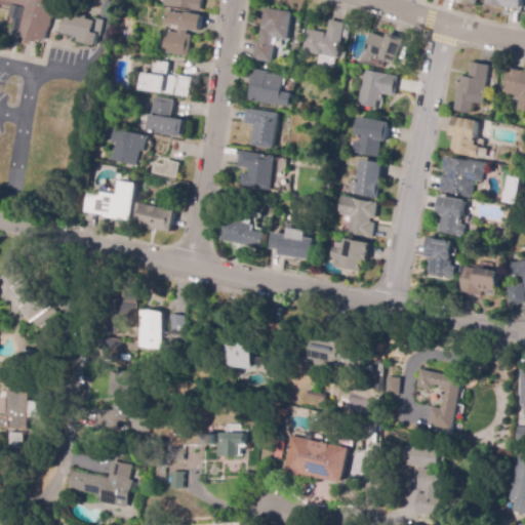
[(35,47),(25,44),(24,43),(26,38),(18,36),(19,35),(10,33),(12,28),(15,29),(16,21),(8,19),(11,8),(0,5),(0,0),(55,0),(48,32),(47,32),(45,42),(38,41),(37,46),(35,47)]
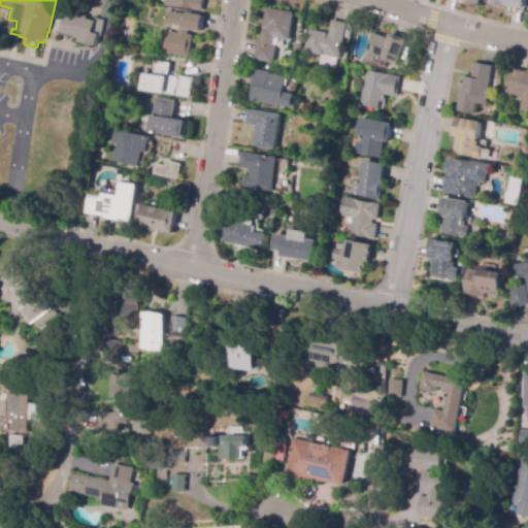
[(205,0),(204,11),(166,6),(166,0),(205,0)]
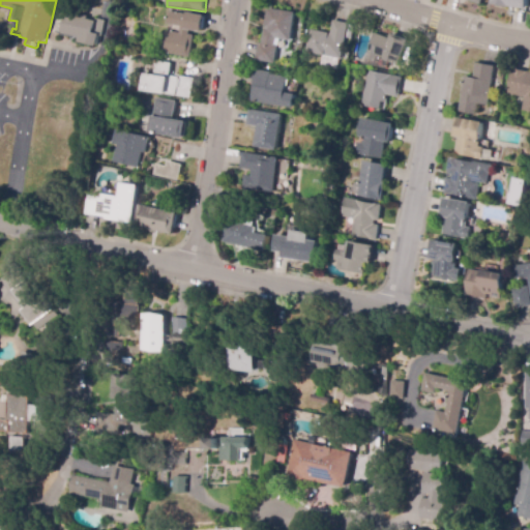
[(529,0),(528,10),(511,7),(511,8),(493,5),(493,0),(529,0)]
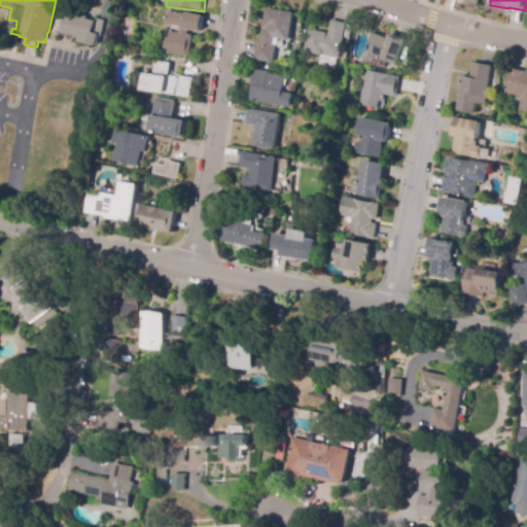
[(97,46),(77,42),(78,38),(62,34),(62,33),(60,33),(65,6),(78,9),(77,14),(88,16),(88,20),(95,22),(96,19),(105,21),(102,37),(99,36),(97,46)]
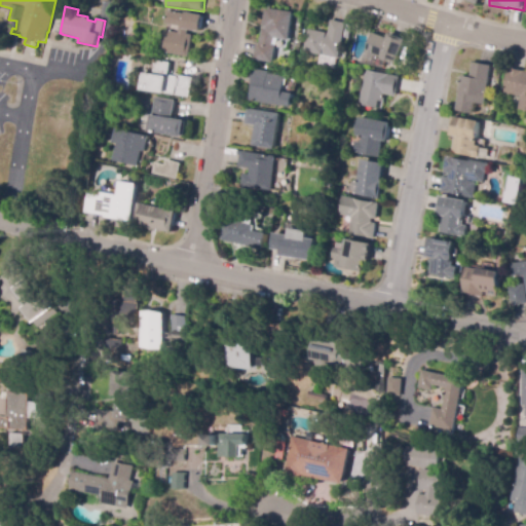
[(274,64),(255,61),(258,42),(261,43),(263,29),(267,30),(267,28),(263,28),(266,9),(294,13),(289,41),(277,39),(274,64)]
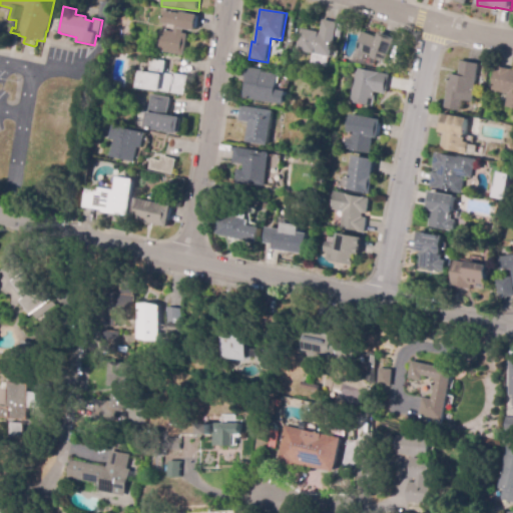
[(186,55),(160,52),(163,31),(175,32),(176,26),(161,24),(163,11),(199,16),(197,31),(185,29),(184,34),(188,34),(186,55)]
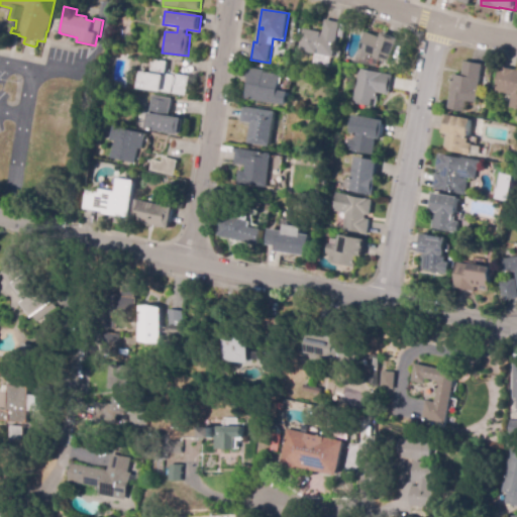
[(329,69),(312,65),(314,55),(298,50),(303,29),(321,33),(324,20),(339,23),(339,25),(344,26),(343,34),(337,32),(332,59),(331,58),(329,69)]
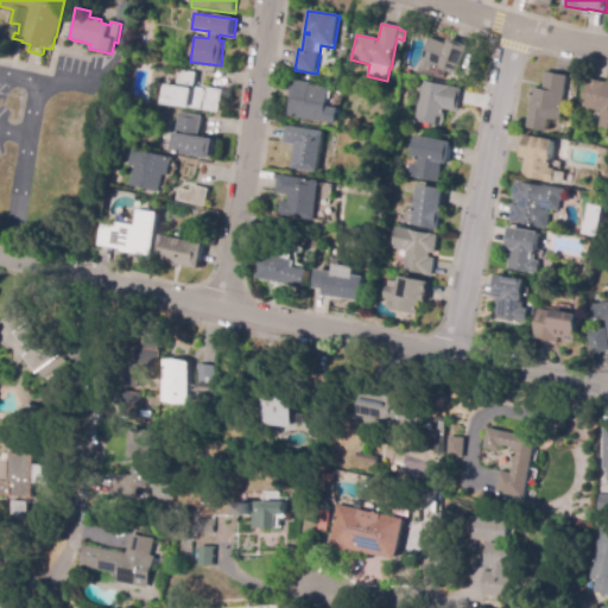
[(438,78),(430,75),(431,71),(419,68),(423,56),(424,56),(430,38),(449,45),(450,39),(470,46),(461,76),(442,69),(438,78)]
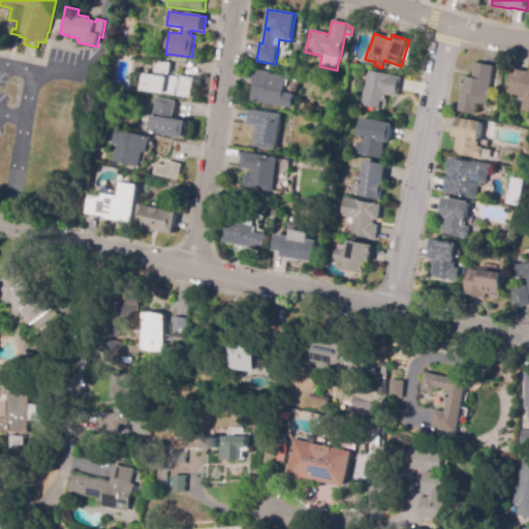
[(192,99),(143,91),(148,60),(173,64),(170,75),(195,80),(192,99)]
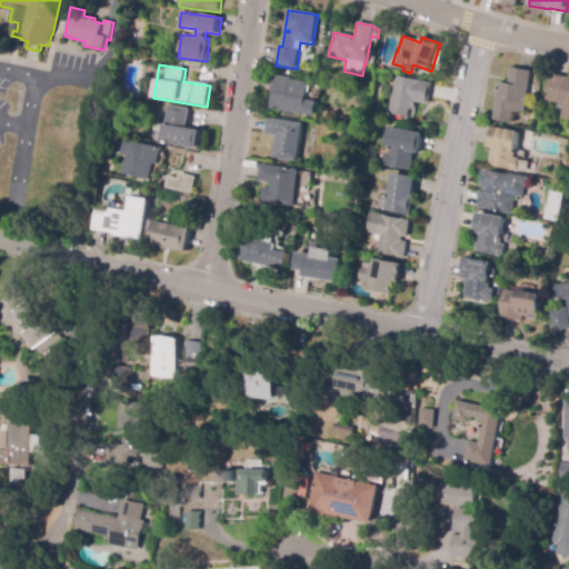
[(512,123),(493,120),(500,82),(510,85),(513,68),(532,72),(526,113),(515,112),(512,123)]
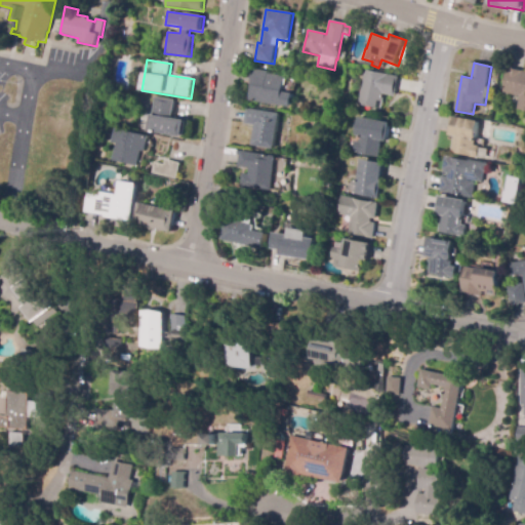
[(524,111),(518,110),(520,96),(505,94),(509,69),(524,71),(524,111)]
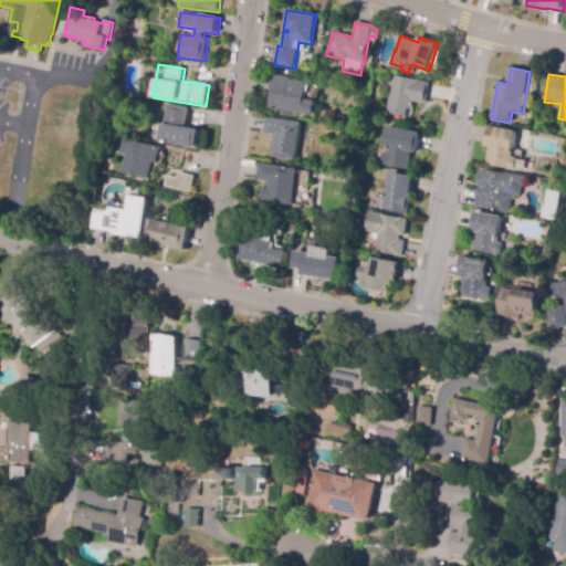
[(314,115),(269,108),(274,75),(290,77),(290,80),(308,83),(306,100),(316,102),(314,115)]
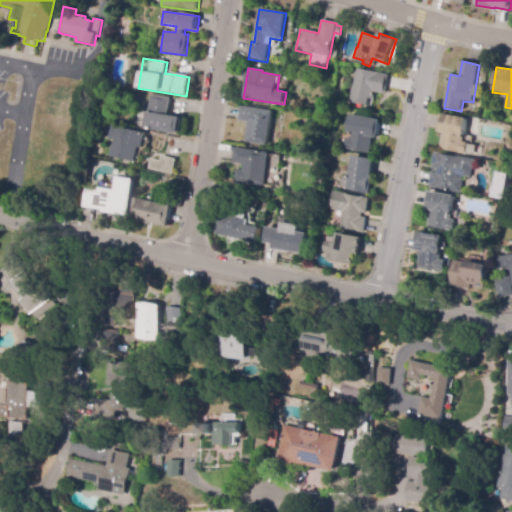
[(373,106),(349,102),(355,69),(389,75),(386,95),(375,94),(373,106)]
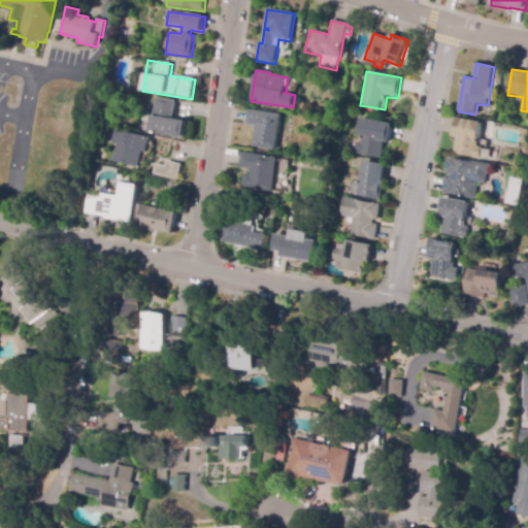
[(186,138),(149,132),(152,113),(154,113),(156,99),(178,102),(175,120),(189,122),(188,125),(190,125),(188,136),(187,136),(186,138)]
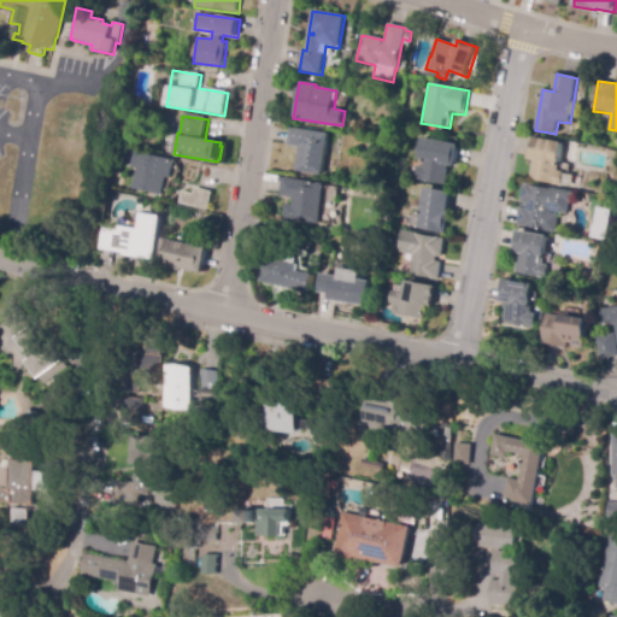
[(322,176),(297,172),(300,148),(288,146),(291,129),(329,135),(322,176)]
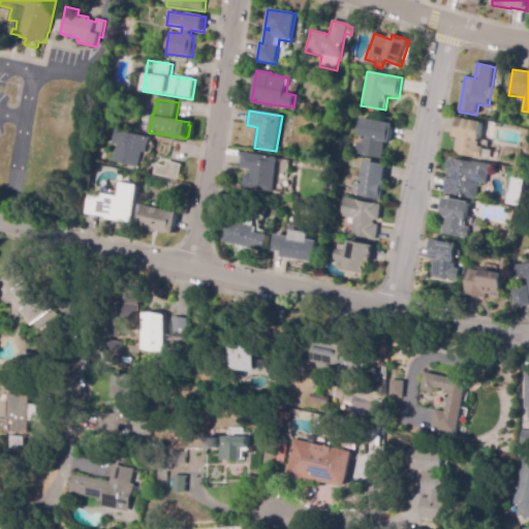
[(491,160),(483,159),(457,155),(460,138),(455,137),(458,118),(485,123),(480,147),(486,148),(485,150),(493,151),(491,160)]
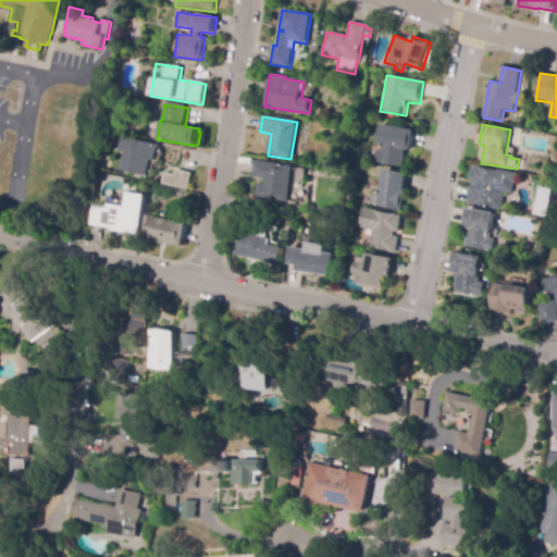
[(403,168),(373,162),(375,150),(383,151),(384,146),(379,145),(382,126),(416,132),(411,151),(406,150),(403,168)]
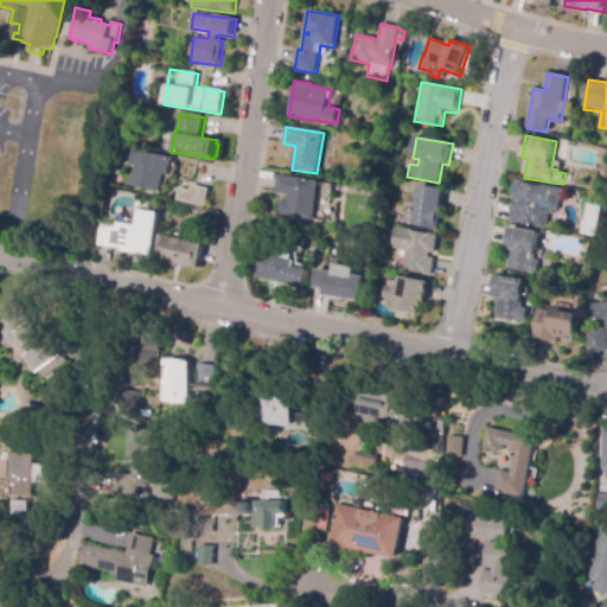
[(159,193),(129,185),(139,151),(172,159),(171,161),(174,165),(173,177),(166,179),(164,189),(159,193)]
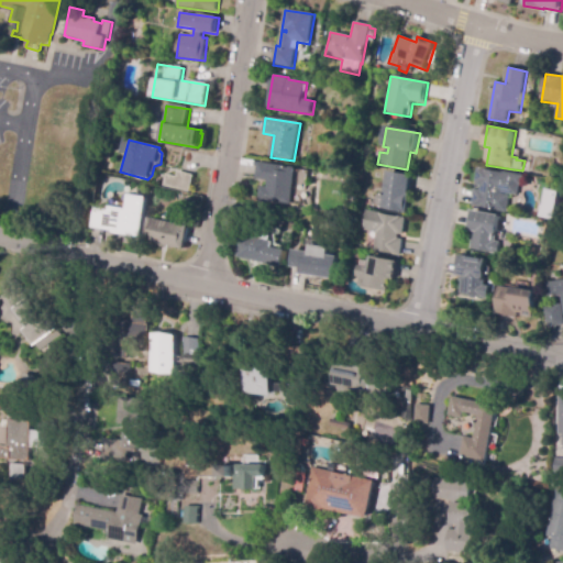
[(290,205),(253,198),(255,186),(267,188),(268,181),(255,179),(258,162),(297,168),(290,205)]
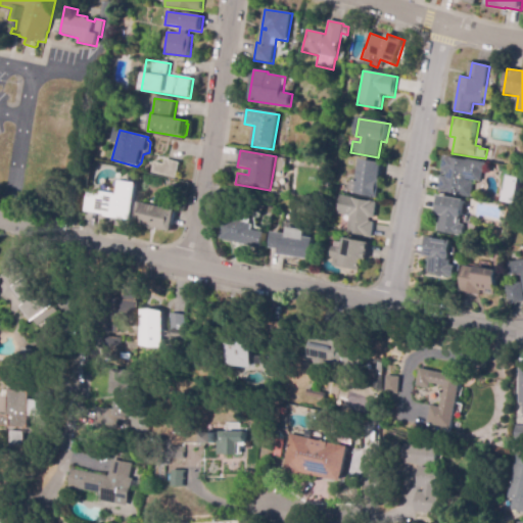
[(471,197),(439,192),(441,176),(446,177),(447,174),(443,173),(445,156),(488,163),(486,174),(483,173),(481,182),(468,180),(468,181),(473,182),(471,197)]
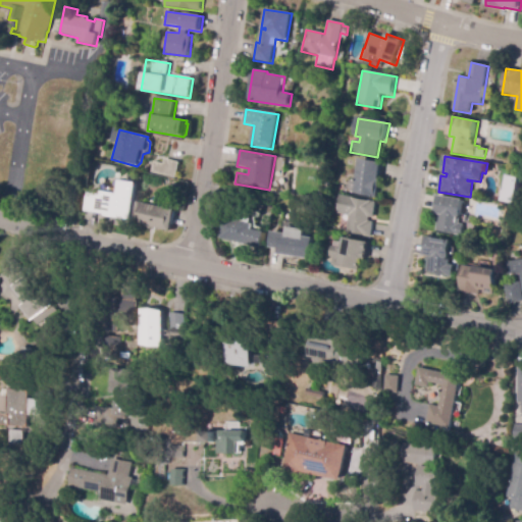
[(175,178),(150,172),(153,162),(164,164),(165,159),(179,163),(175,178)]
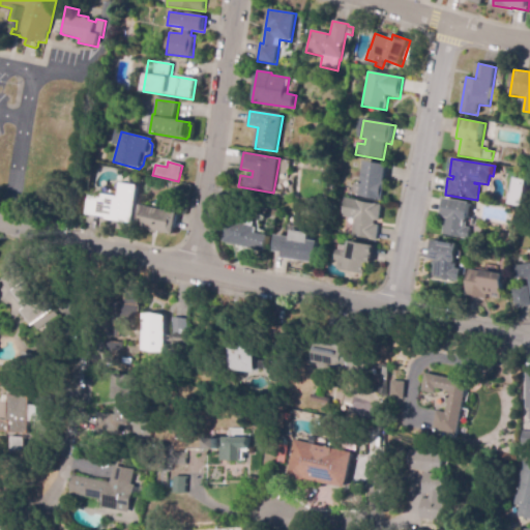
[(384,201),(360,197),(366,162),(388,166),(385,182),(387,183),(384,201)]
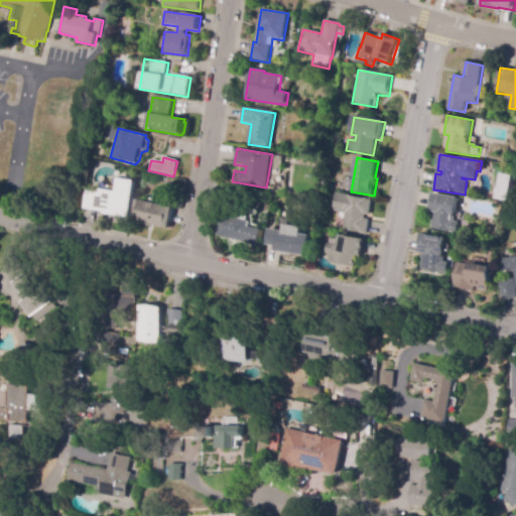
[(129,219),(104,214),(104,213),(83,209),(86,190),(99,194),(100,189),(117,192),(119,178),(136,181),(129,219)]
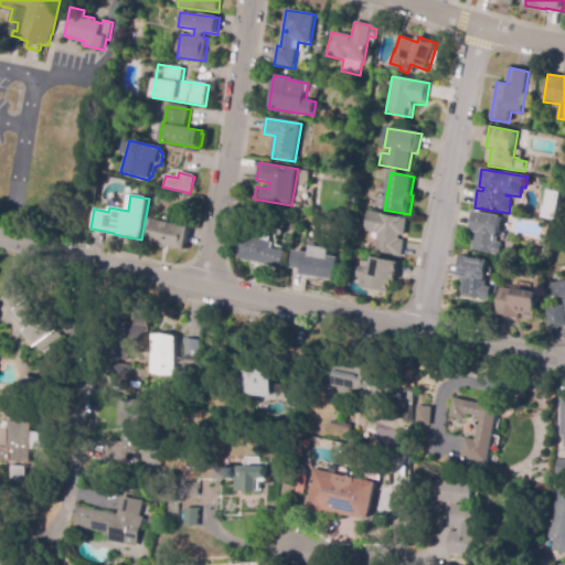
[(401,257),(374,252),(377,234),(365,232),(370,212),(408,220),(405,236),(400,235),(400,240),(404,241),(401,257)]
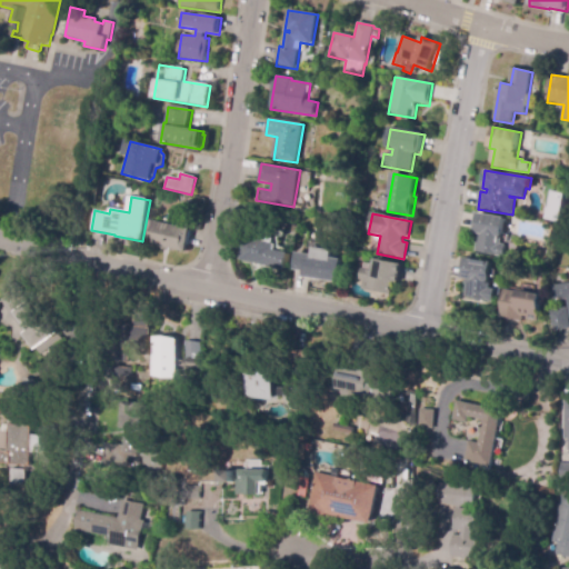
[(506,257),(477,252),(479,233),(477,233),(479,213),(507,218),(503,245),(508,246),(506,257)]
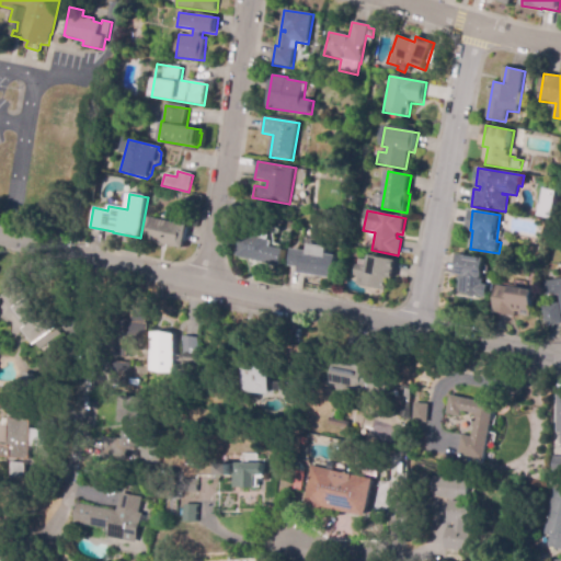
[(185,249),(144,240),(149,218),(190,226),(185,249)]
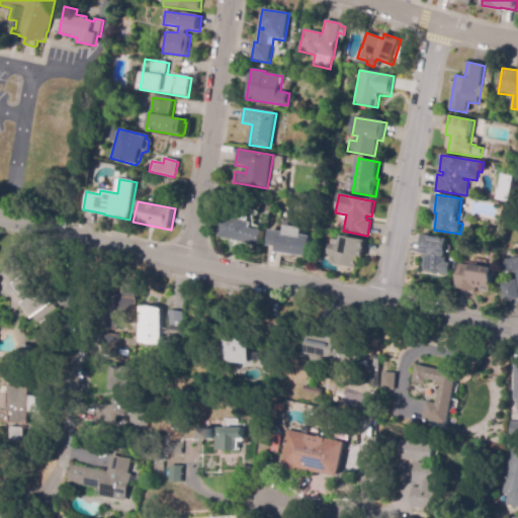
[(259,246),(218,237),(223,216),(250,222),(249,228),(262,231),(259,246)]
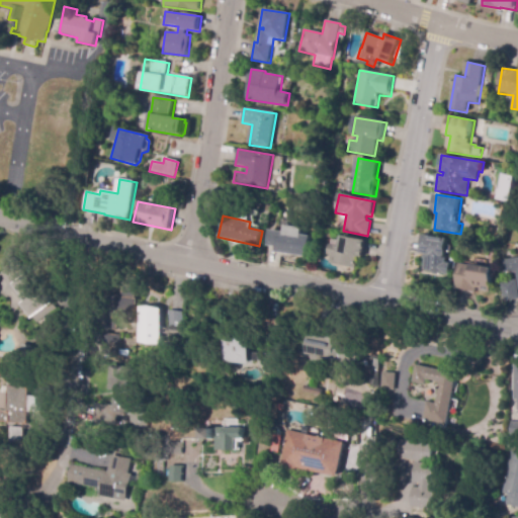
[(308,257),(275,253),(276,248),(267,247),(270,230),(284,233),(285,225),(303,228),(301,235),(311,236),(308,257)]
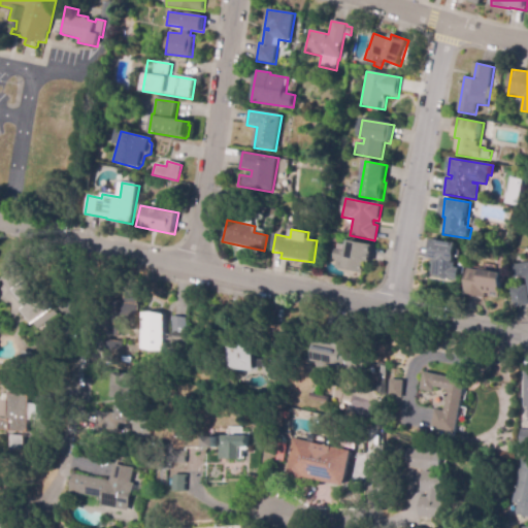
[(364,274),(331,267),(335,250),(344,252),(348,240),(373,246),(369,263),(366,262),(364,274)]
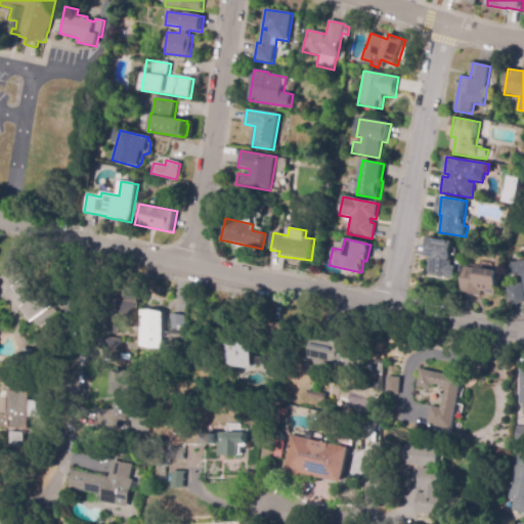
[(454,278),(428,274),(430,259),(427,258),(429,238),(455,243),(452,266),(456,267),(454,278)]
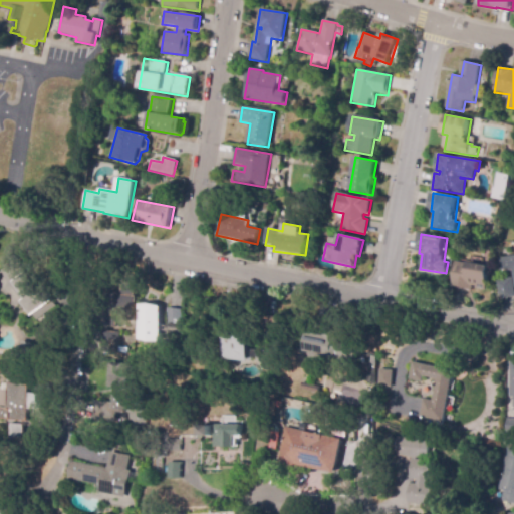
[(513,276),(513,271),(501,273),(499,259),(513,256),(513,276)]
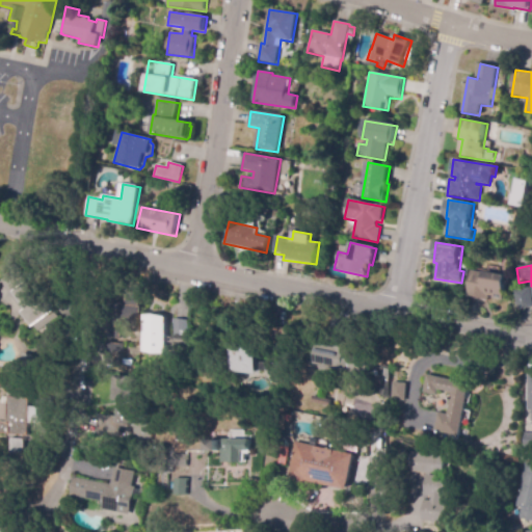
[(35,324),(16,292),(10,295),(1,281),(17,270),(26,285),(34,280),(55,313),(35,324)]
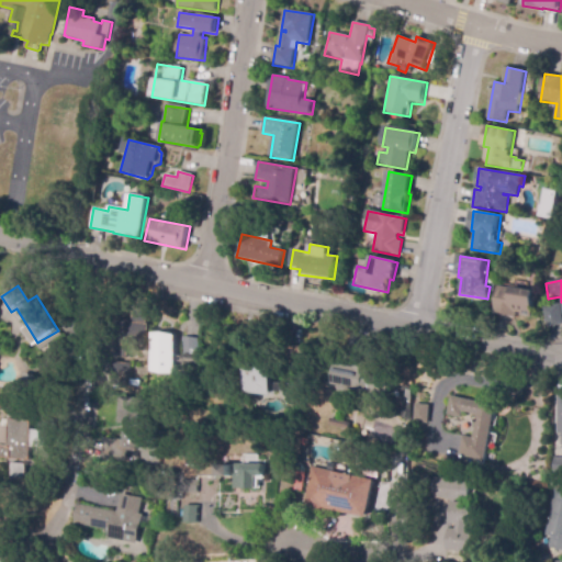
[(532,317),(516,315),(516,317),(495,315),(498,287),(536,292),(532,317)]
